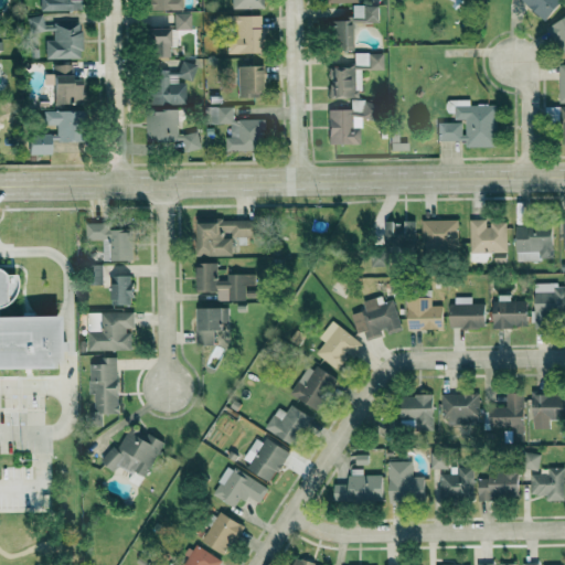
[(40,0),(40,10),(77,10),(77,0),(40,0)]
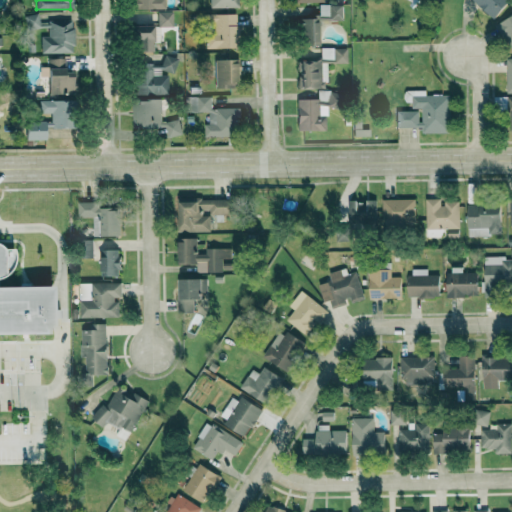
[(165,9),(164,0),(132,0),(132,9),(165,9)]
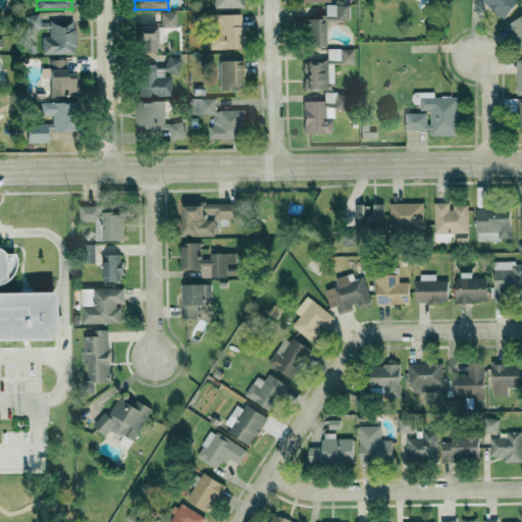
[(213,0),(214,8),(242,8),(241,0),(213,0)]
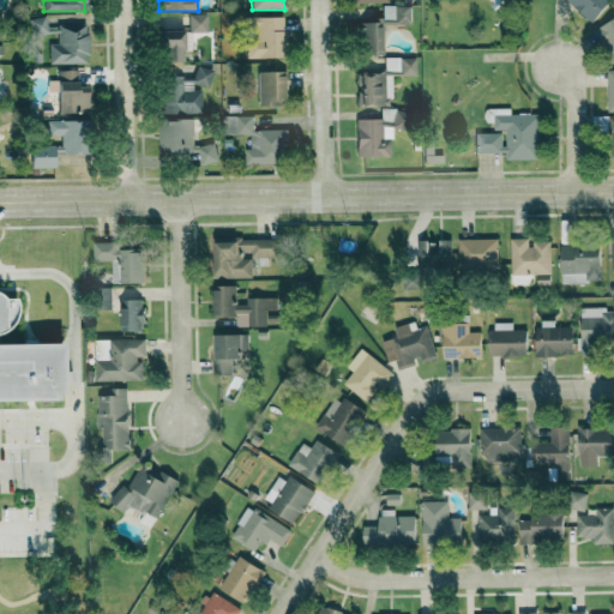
[(565,0),(593,23),(611,0),(565,0)]
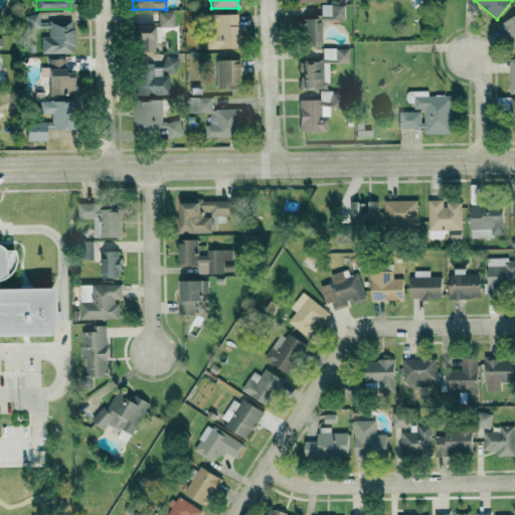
[(344,21),(345,5),(321,4),(321,20),(344,21)]
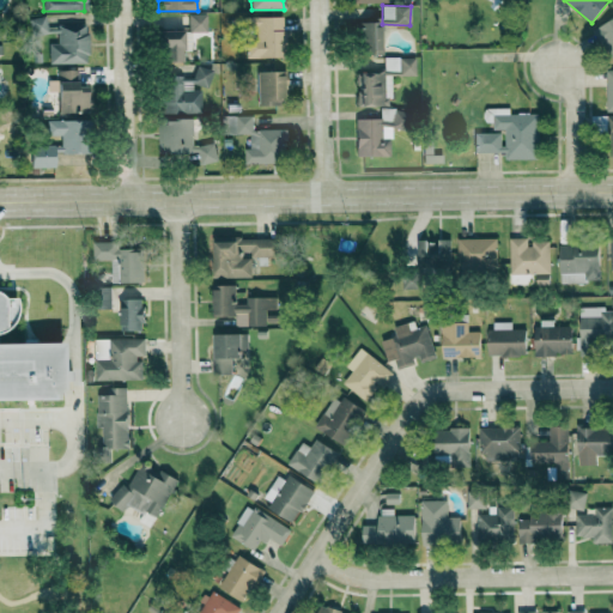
[(206,14),(188,14),(188,32),(206,32),(206,14)]
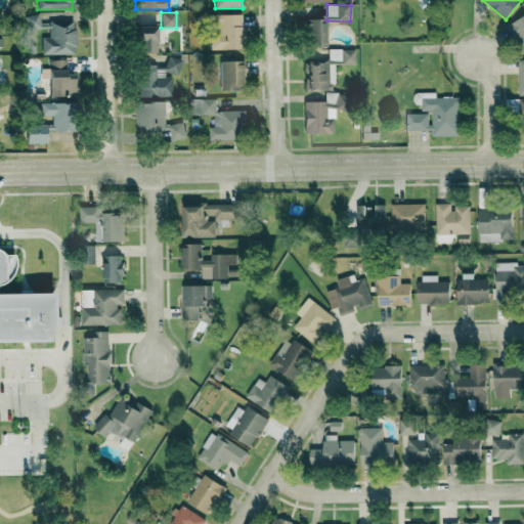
[(26,15),(28,30),(41,29),(39,14),(26,15)]
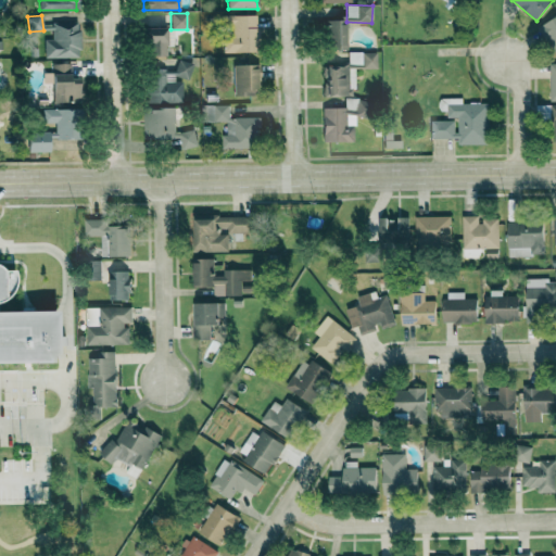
[(224,52),(256,52),(256,15),(224,15),(224,24),(232,24),(232,35),(223,35),(224,52)]
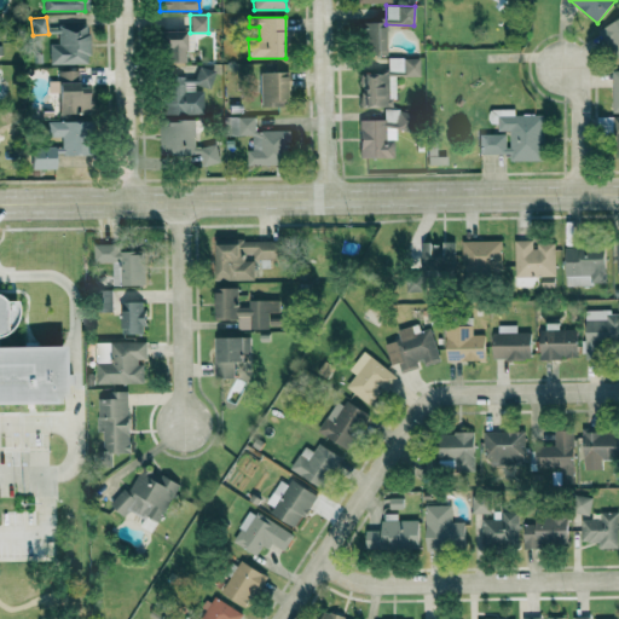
[(618,18),(601,27),(617,64),(618,62),(618,18)]
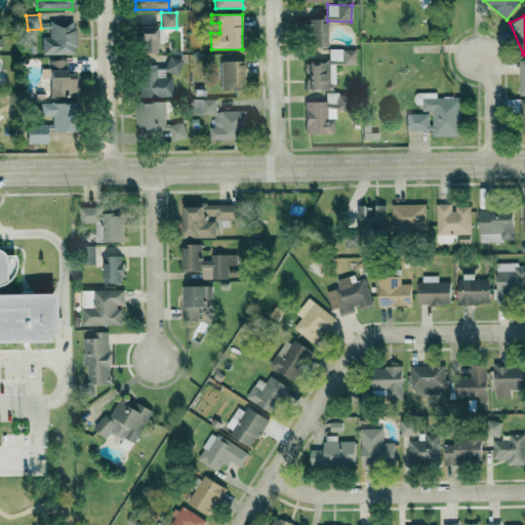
[(325,47),(326,19),(306,18),(306,47),(325,47)]
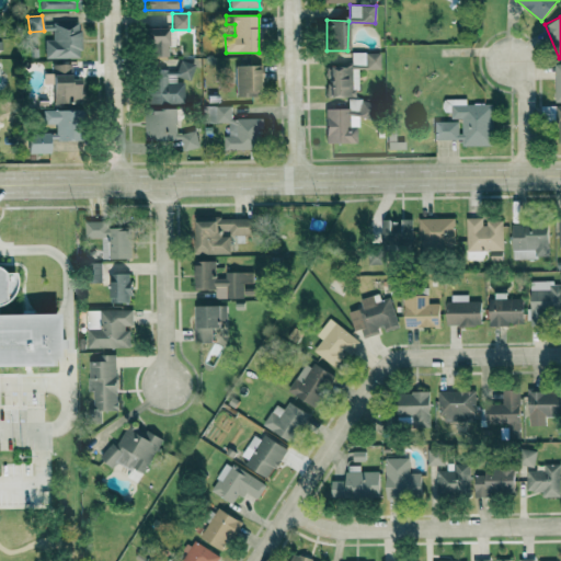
[(45,39),(45,58),(80,58),(80,22),(53,22),(54,39),(45,39)]
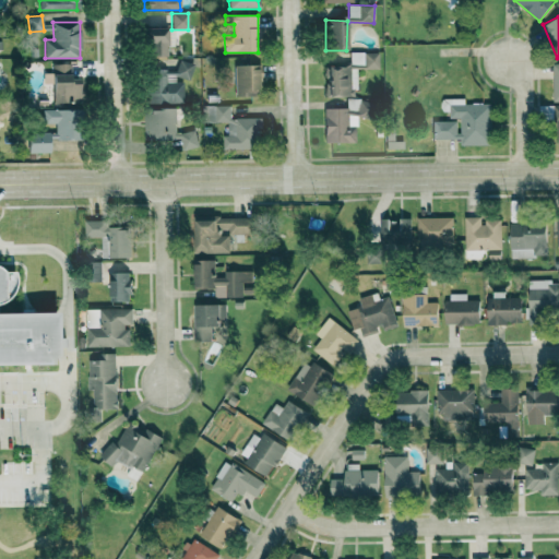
[(168,57),(167,28),(143,28),(144,58),(168,57)]
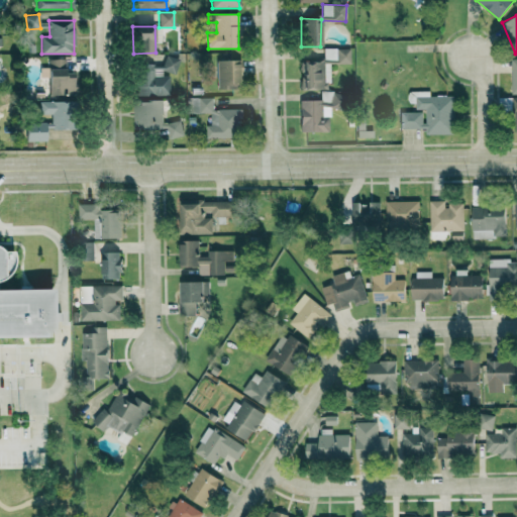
[(303,90),(322,90),(322,83),(329,83),(329,64),(350,64),(350,48),(324,48),(324,62),(303,62),(303,90)]
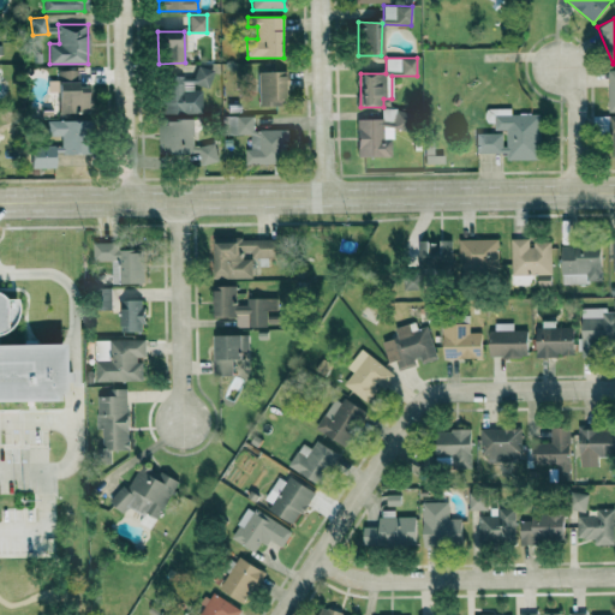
[(215,71),(198,65),(192,83),(210,89),(215,71)]
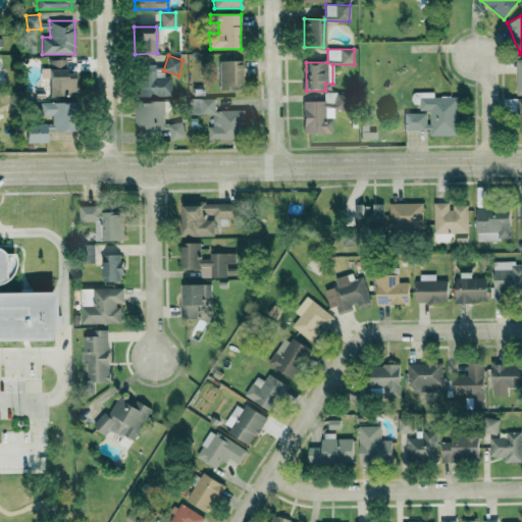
[(65,60),(49,60),(50,97),(73,96),(73,73),(65,74),(65,60)]
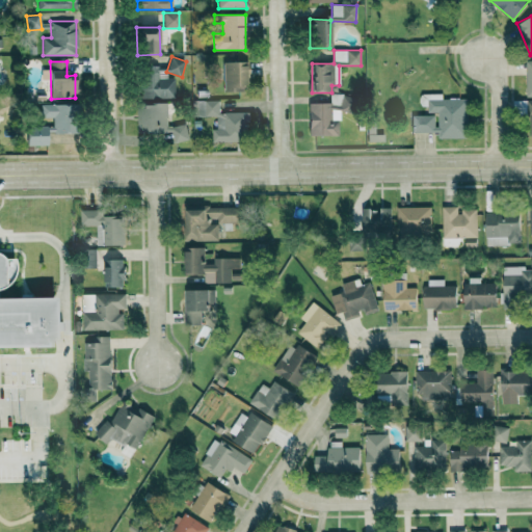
[(222,62),(223,92),(247,92),(246,62),(222,62)]
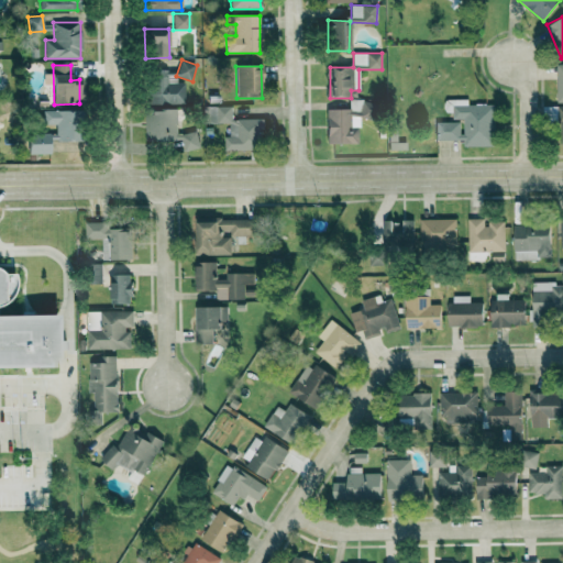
[(185,83),(167,84),(167,69),(148,69),(148,105),(185,103),(185,83)]
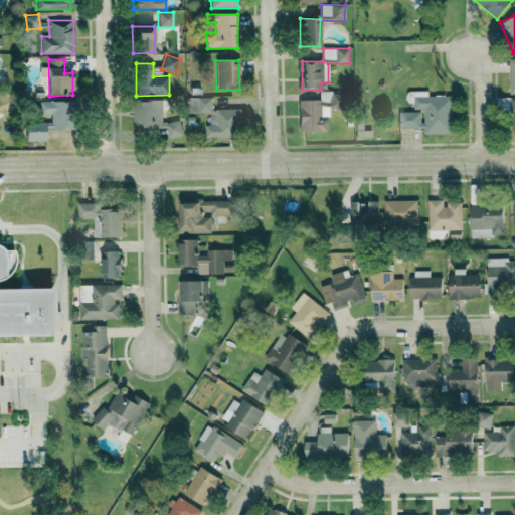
[(320,106),(333,106),(334,92),(320,92),(320,106)]
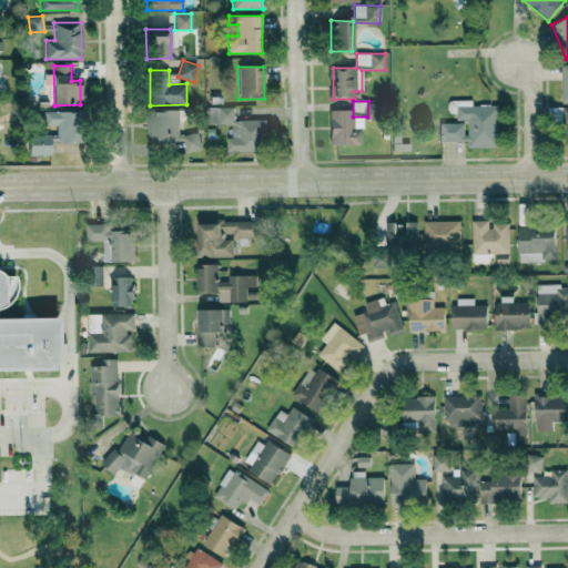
[(440,141),(468,141),(468,148),(499,148),(499,105),(468,105),(468,101),(456,101),(456,120),(468,120),(468,132),(465,132),(465,123),(440,123),(440,141)]
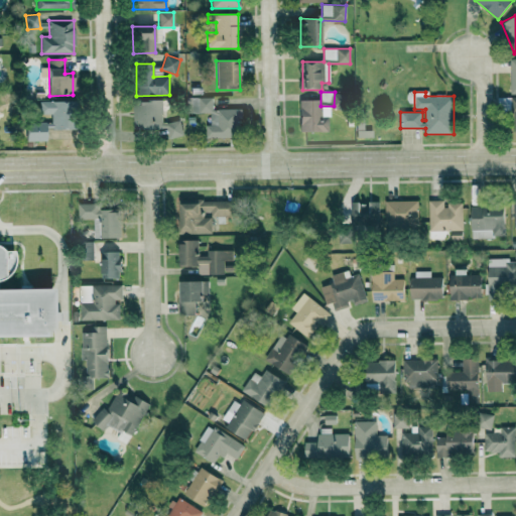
[(189,98),(188,113),(210,113),(210,125),(206,125),(206,138),(242,138),(242,109),(213,109),(213,98),(189,98)]
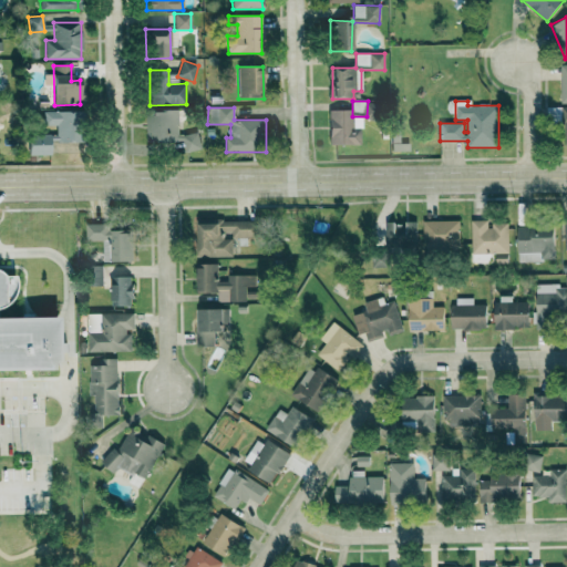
[(178,134),(178,111),(148,111),(148,146),(183,146),(184,151),(199,151),(199,134),(178,134)]
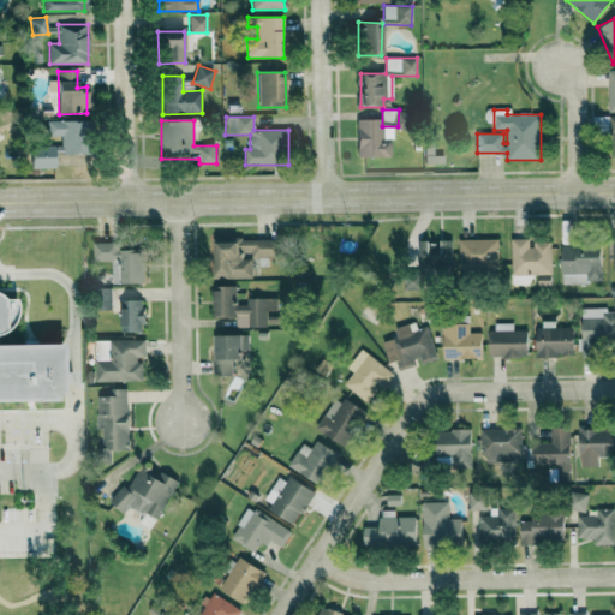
[(382,120),(357,120),(357,157),(393,157),(392,127),(382,127),(382,120)]
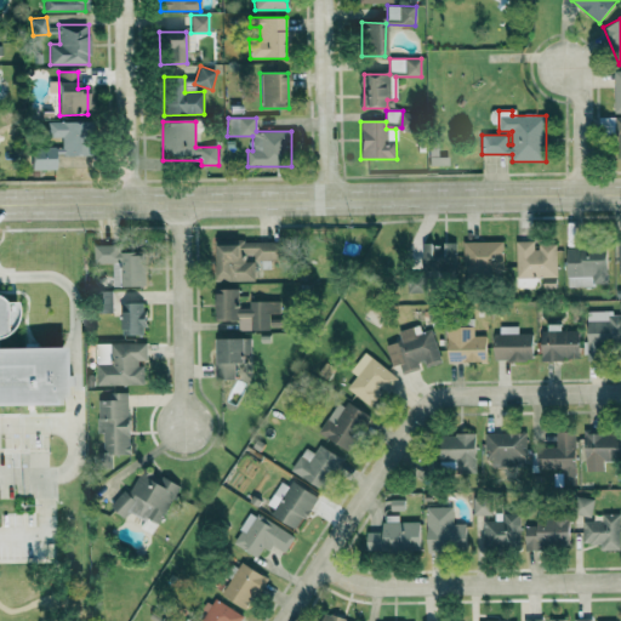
[(32,170),(56,170),(56,155),(87,155),(87,123),(49,123),(47,138),(62,138),(62,148),(32,148),(32,170)]
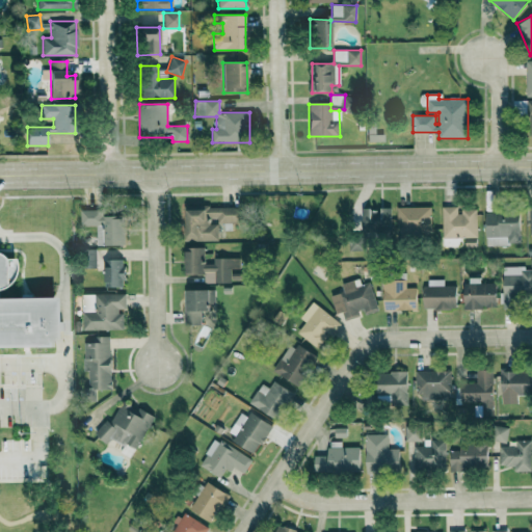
[(186,208),(186,240),(217,240),(217,223),(210,223),(210,216),(218,217),(218,222),(239,222),(239,207),(200,206),(200,209),(186,208)]
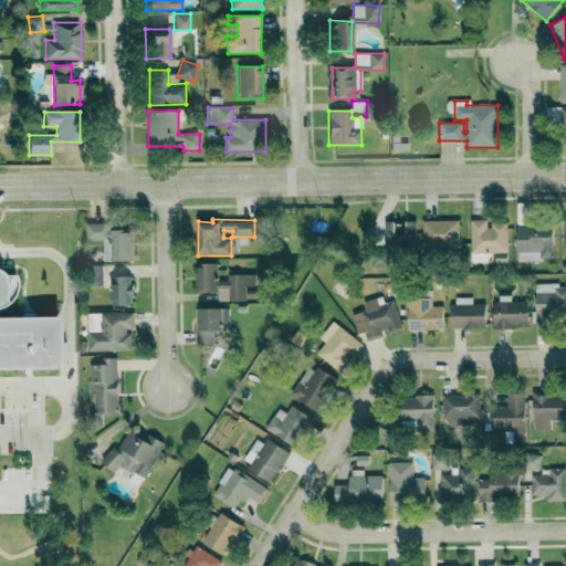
[(422,220),(422,249),(459,249),(459,221),(422,220)]
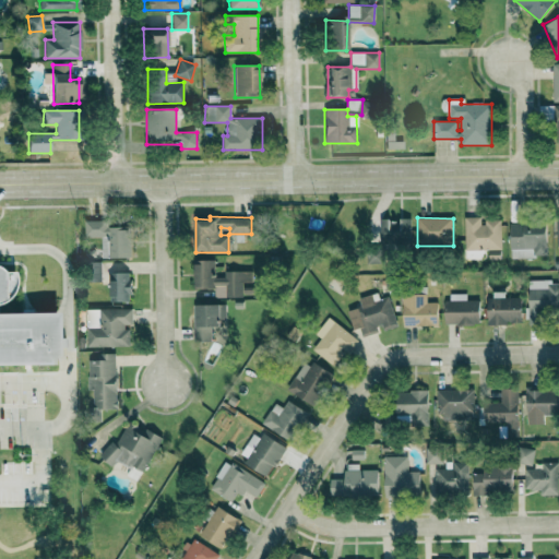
[(501,249),(501,219),(483,219),(483,217),(465,217),(464,258),(486,259),(486,249),(501,249)]
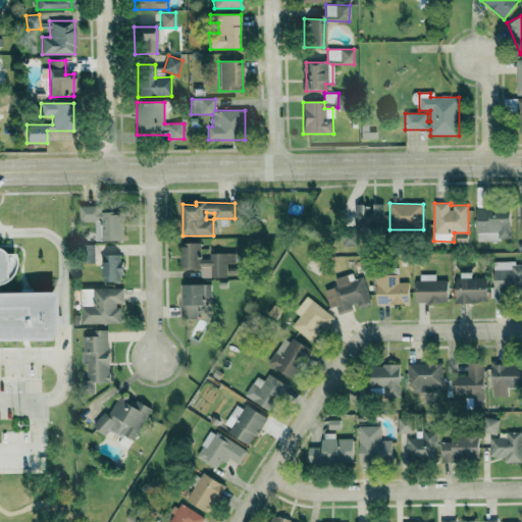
[(354,206),(355,228),(382,226),(381,204),(354,206)]
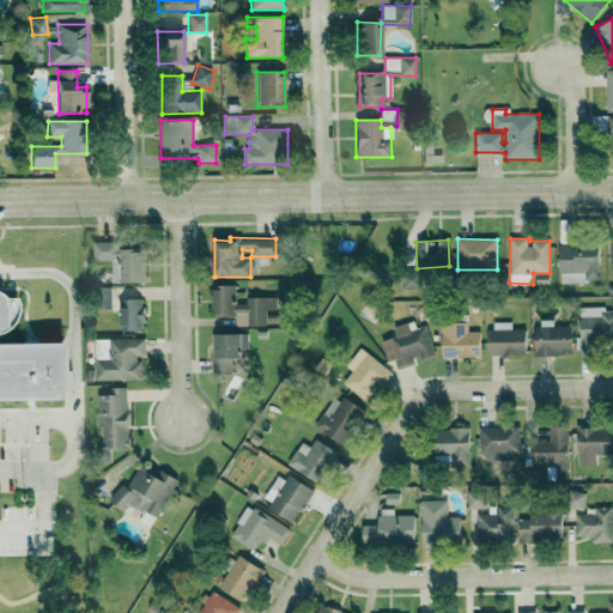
[(92,259),(111,259),(111,281),(143,281),(143,247),(117,248),(117,241),(92,241),(92,259)]
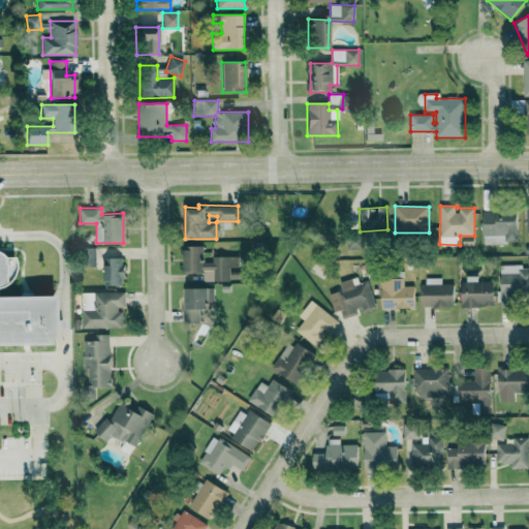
[(483,212),(484,244),(518,243),(517,211),(483,212)]
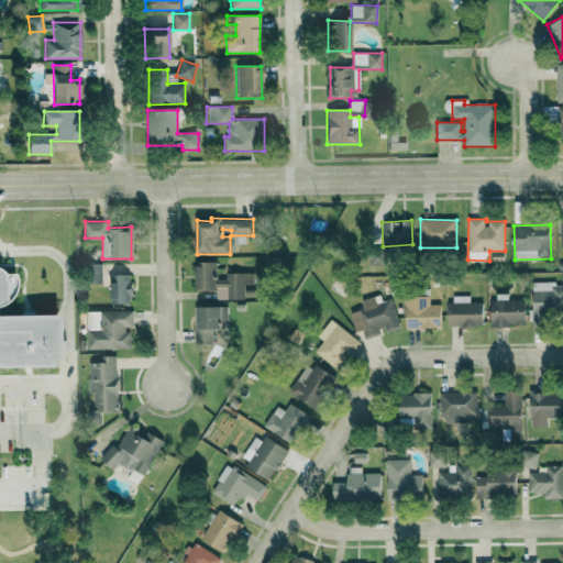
[(216,299),(244,298),(244,284),(251,284),(250,272),(225,273),(225,278),(217,278),(216,261),(196,261),(196,290),(216,290),(216,299)]
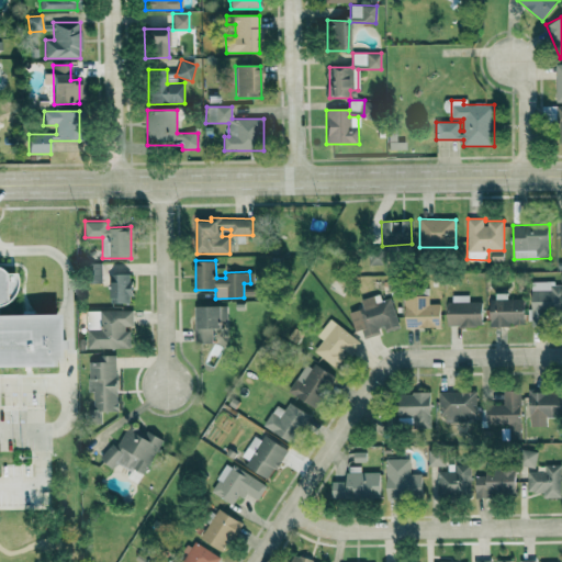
[(101,262),(87,261),(86,282),(101,283),(101,262)]
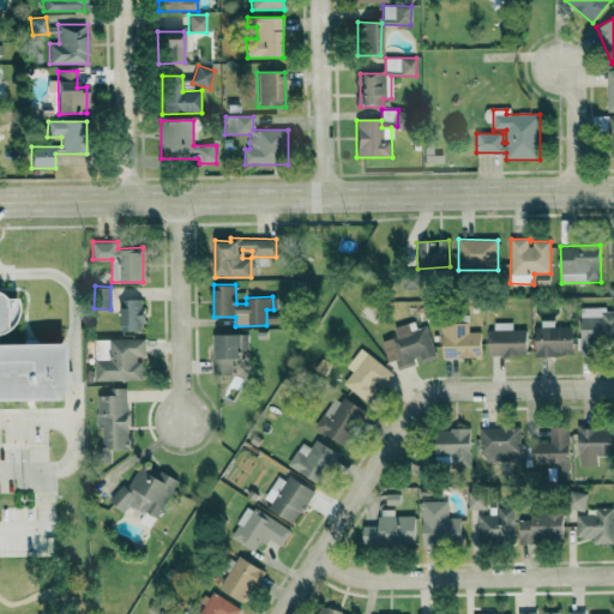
[(0,342),(60,342),(61,397),(0,398),(0,294),(2,298),(14,298),(16,304),(17,311),(14,317),(12,323),(7,327),(1,331),(0,331),(0,342)]
